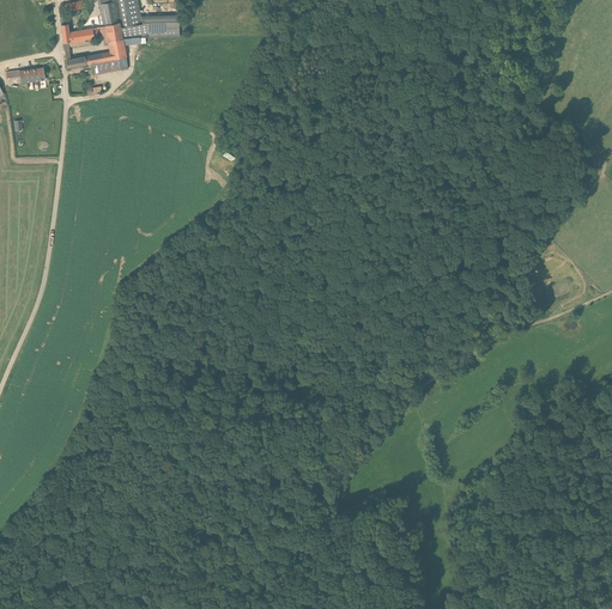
[(60,22),(62,40),(84,36),(92,35),(101,32),(102,41),(107,40),(122,36),(123,42),(139,40),(139,34),(147,34),(147,35),(179,34),(177,11),(139,13),(137,0),(98,0),(102,24),(91,25),(91,24),(76,28),(67,29),(66,20),(60,22)]
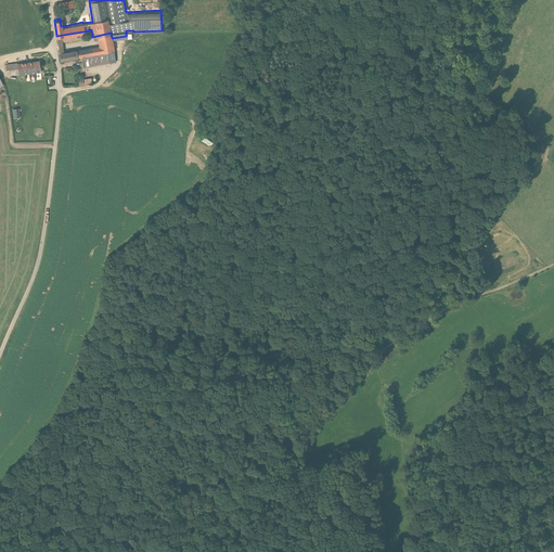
[(76,33),(56,36),(58,43),(62,42),(61,40),(76,37),(76,33)]
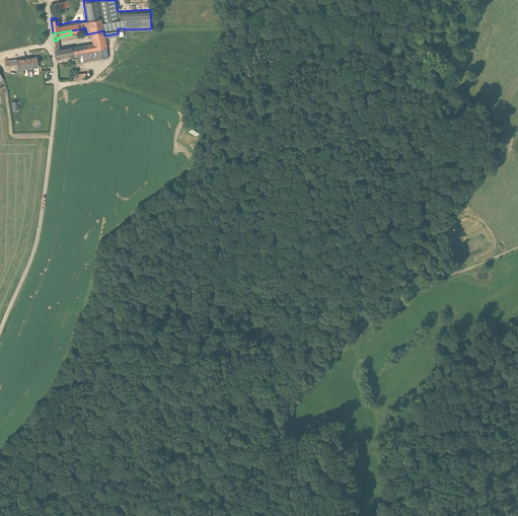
[(91,41),(59,47),(58,40),(54,41),(55,54),(76,51),(78,61),(107,56),(105,46),(106,46),(104,35),(103,30),(90,33),(91,41)]
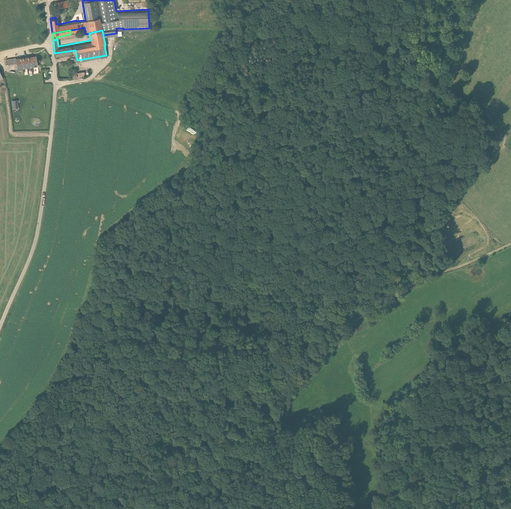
[(15,61),(16,67),(37,64),(35,54),(15,57),(15,56),(5,57),(5,62),(15,61)]
